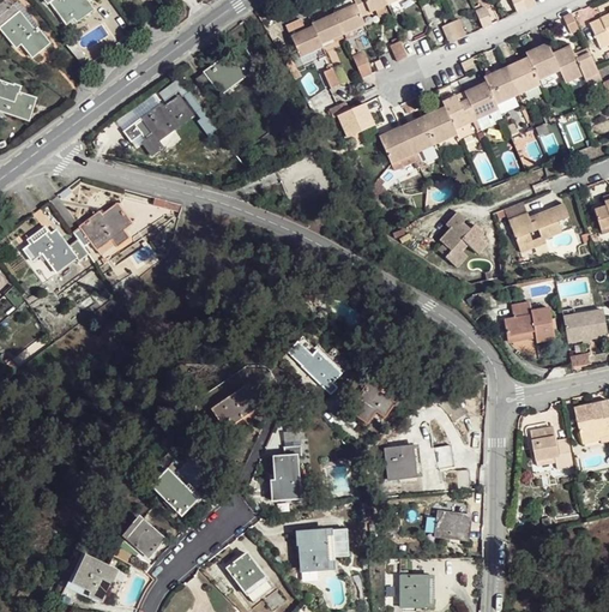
[(40,0),(49,12),(52,11),(61,4),(65,9),(67,6),(62,0),(40,0)]
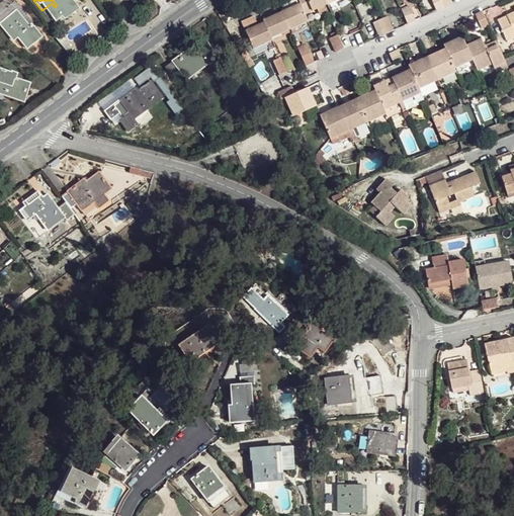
[(64,0),(65,0),(61,3),(57,5),(55,7),(52,3),(44,9),(57,28),(64,23),(67,27),(74,22),(81,17),(77,10),(83,7),(79,0),(64,0)]
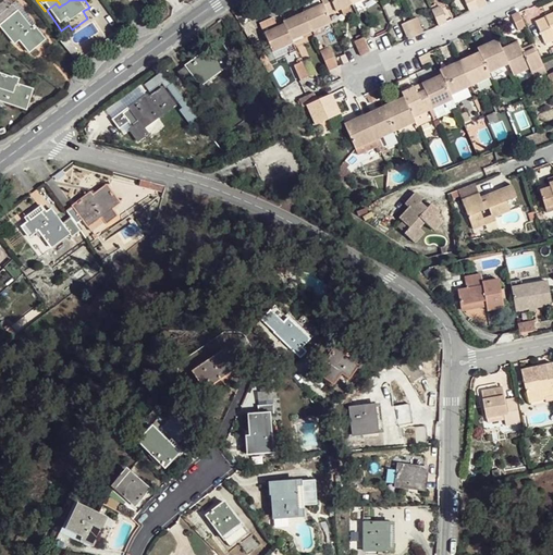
[(339,7),(352,1),(351,0),(320,0),(322,2),(327,12),(339,7)]
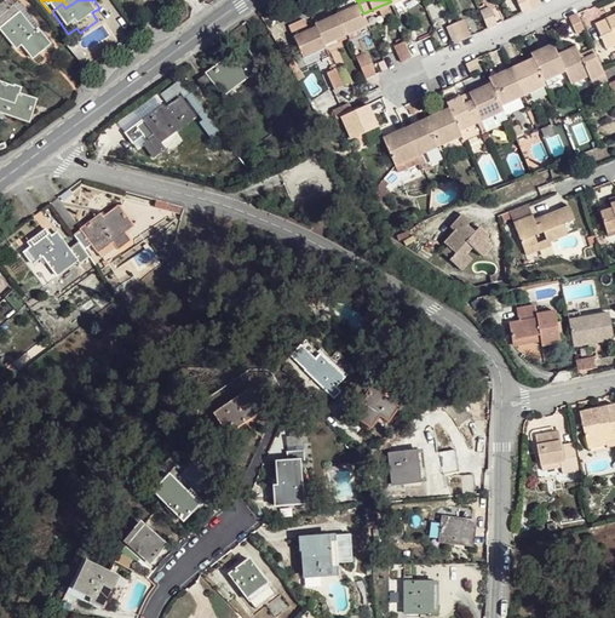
[(521,12),(533,7),(528,0),(516,0),(517,4),(521,12)]
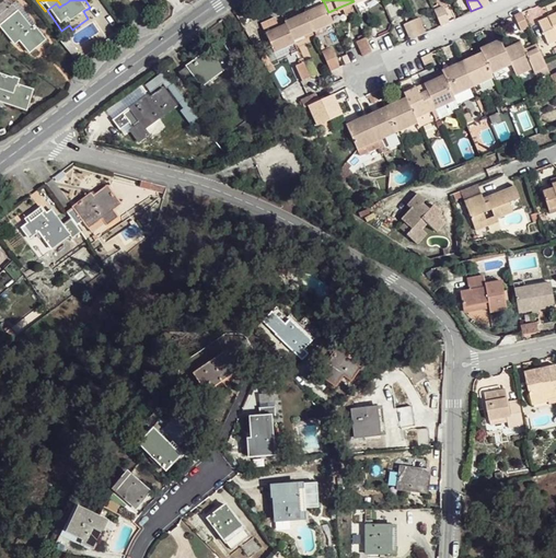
[(35,35),(13,1),(0,9),(0,19),(1,21),(0,21),(0,22),(15,47),(21,44),(27,54),(42,45),(39,42),(42,41),(37,33),(35,35)]
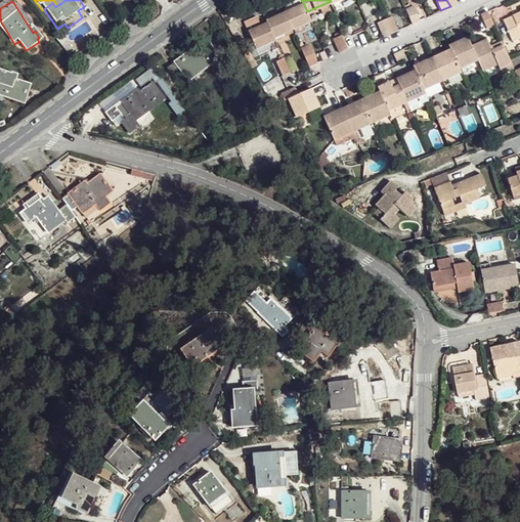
[(310,19),(307,11),(303,2),(285,10),(292,28),(310,19)]
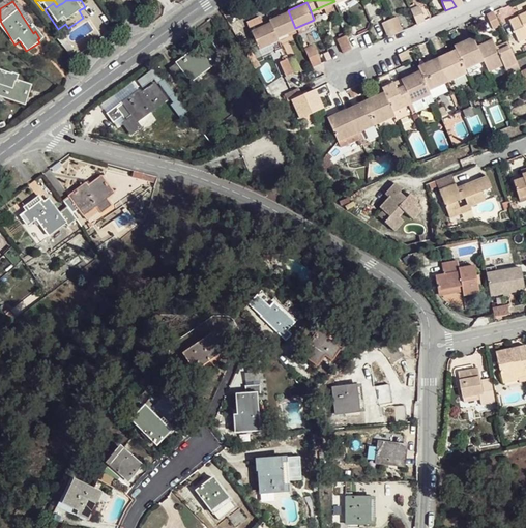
[(417,4),(408,7),(415,24),(424,20),(417,4)]
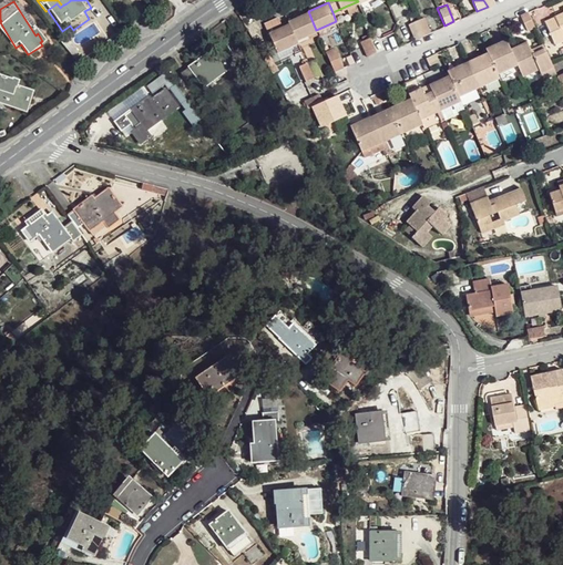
[(316,30),(308,11),(286,21),(287,23),(294,40),(305,36),(316,30)]
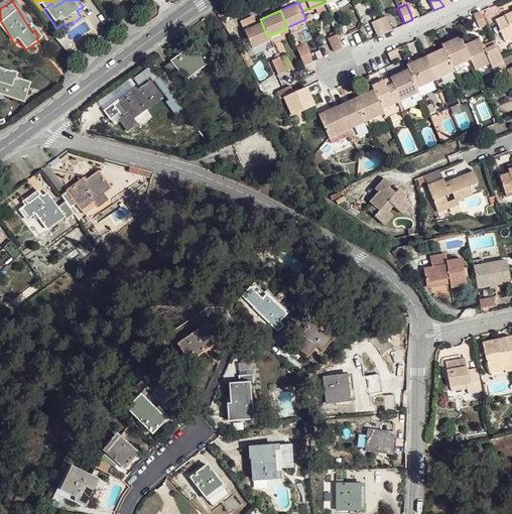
[(483,10),(474,14),(479,27),(488,23),(483,10)]
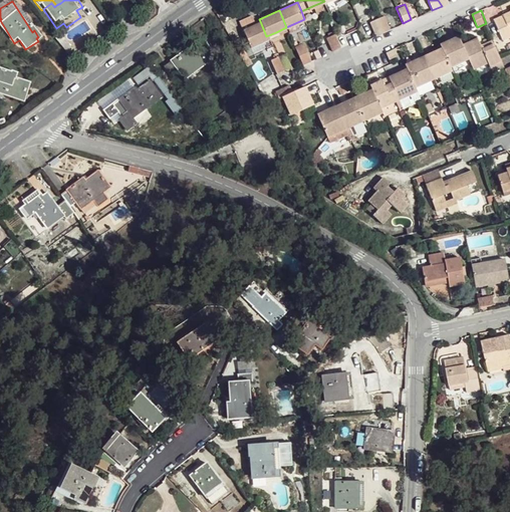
[(377,18),(383,31),(390,28),(384,13),(378,15),(379,16),(377,18)]
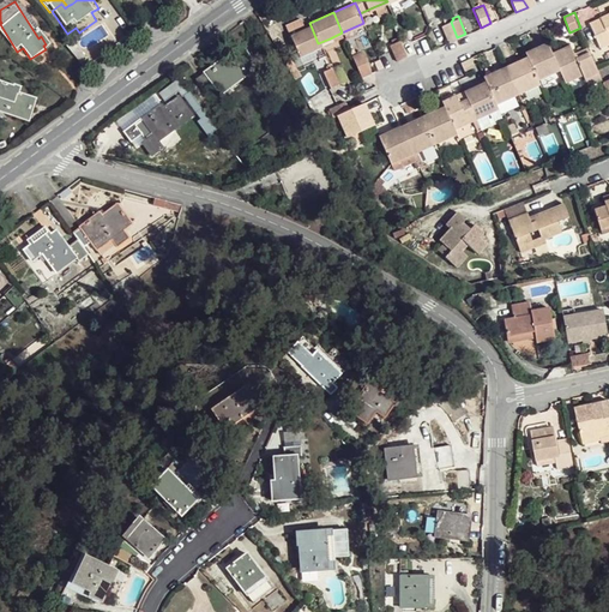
[(608,17),(591,25),(602,49),(608,46),(608,17)]
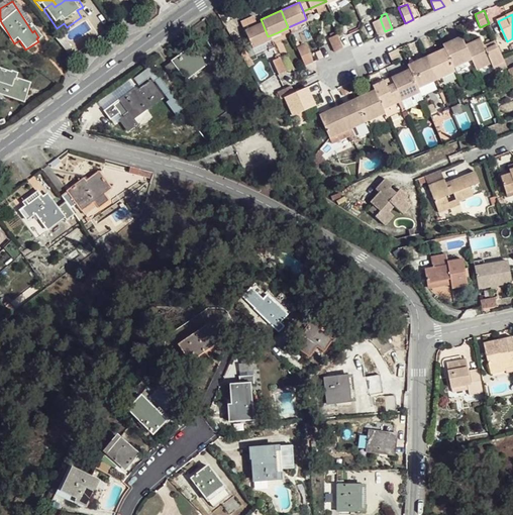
[(378,34),(385,31),(380,18),(382,16),(381,15),(371,19),(378,34)]
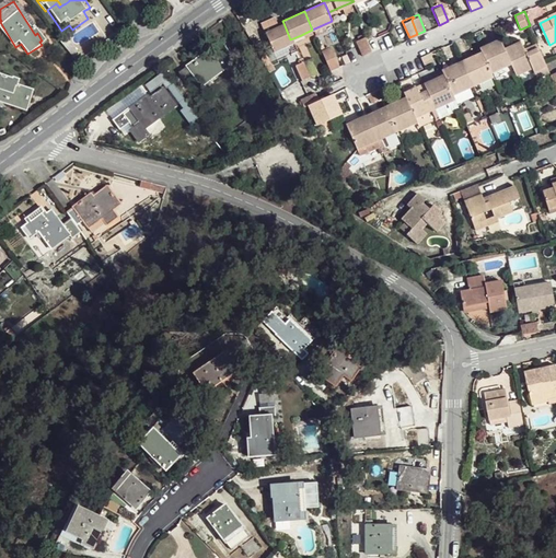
[(291,42),(290,39),(284,23),(263,32),(270,51),(281,46),(291,42)]
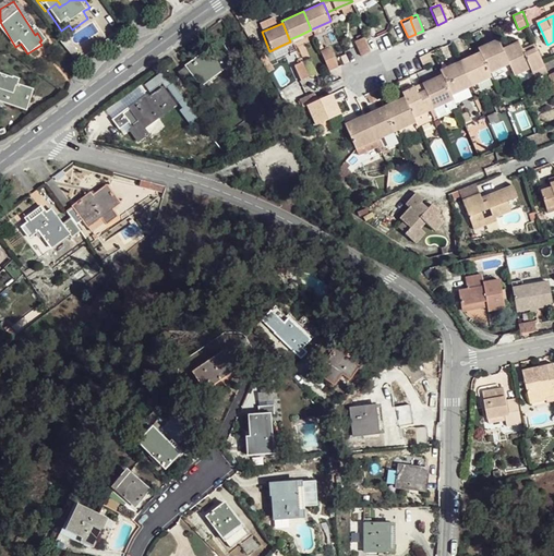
[(360,53),(369,50),(363,36),(353,40),(357,45),(360,53)]
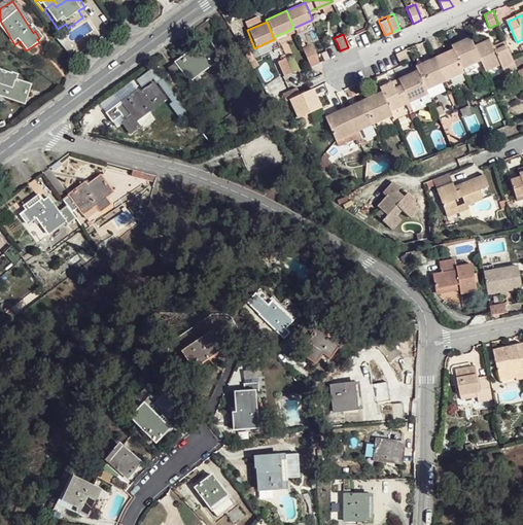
[(451,45),(453,48),(461,69),(481,60),(475,45),(471,37),(461,41),(451,45)]
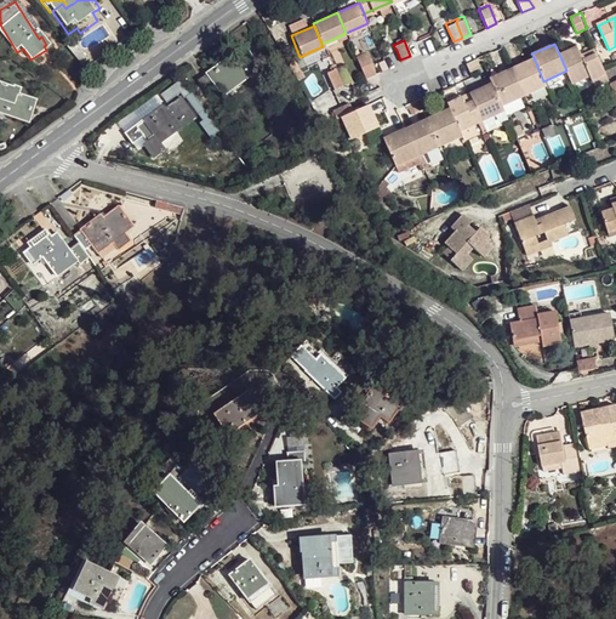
[(606,73),(603,66),(595,49),(585,54),(587,58),(581,61),(579,56),(574,46),(566,50),(559,54),(566,71),(571,83),(591,74),(593,79),(606,73)]
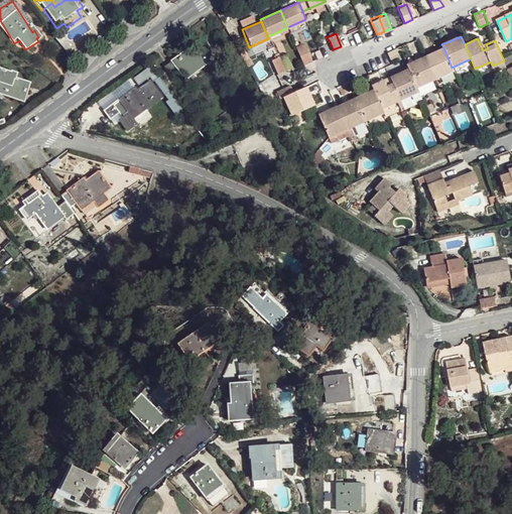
[(201,69),(202,71),(221,57),(210,42),(201,49),(192,55),(189,52),(169,68),(178,81),(184,76),(186,79),(201,69)]
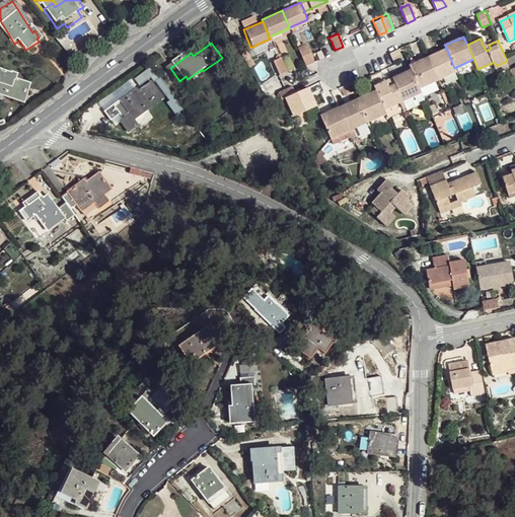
[(304,44),(297,48),(303,64),(308,63),(312,61),(304,44)]
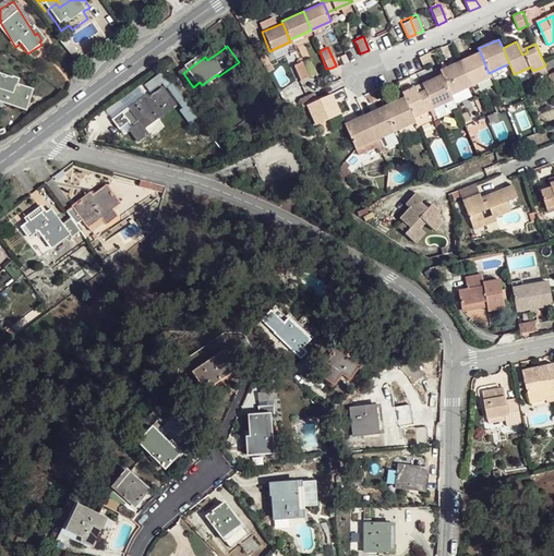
[(461,59),(472,85),(491,76),(489,73),(480,51),(470,56),(461,59)]
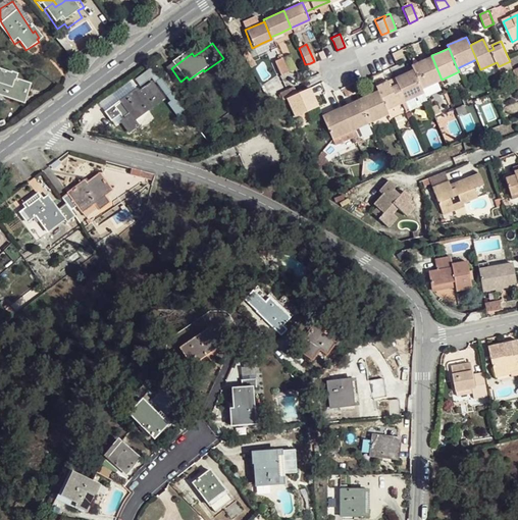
[(413,63),(415,67),(423,88),(442,80),(431,55),(422,59),(413,63)]
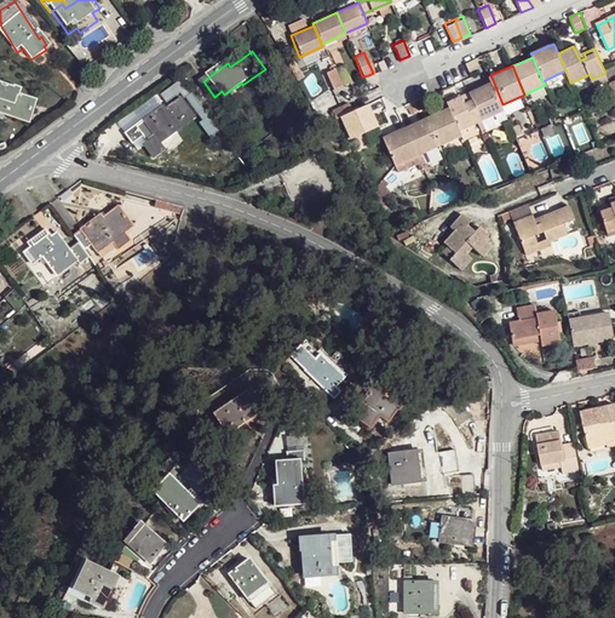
[(325,72),(331,87),(340,83),(334,67),(332,68),(325,72)]
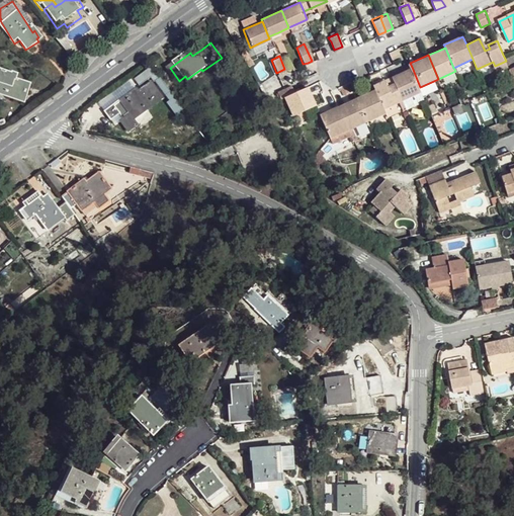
[(497,71),(508,67),(506,61),(495,66),(497,71)]
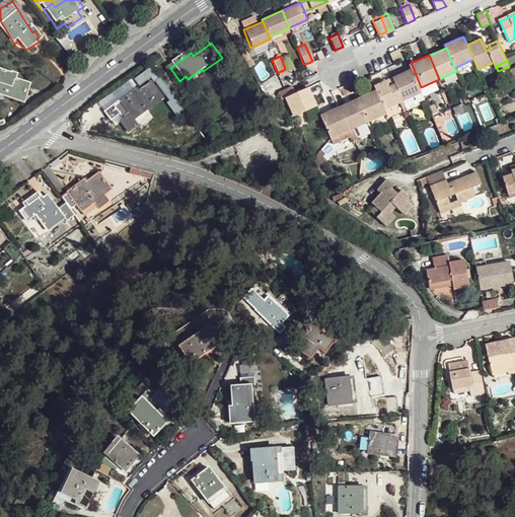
[(393,76),(402,99),(423,90),(421,87),(413,67),(402,72),(393,76)]
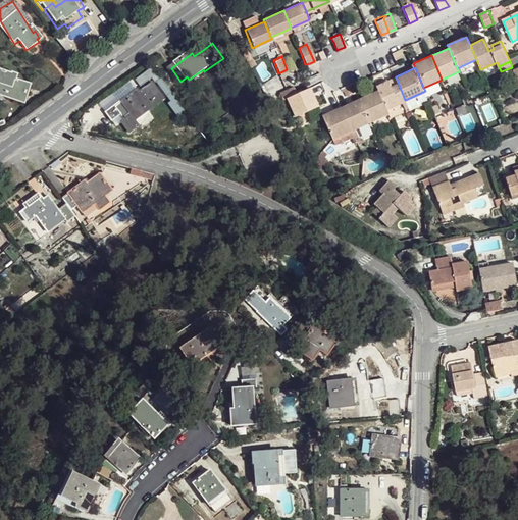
[(191,82),(204,71),(203,69),(189,80),(191,82)]
